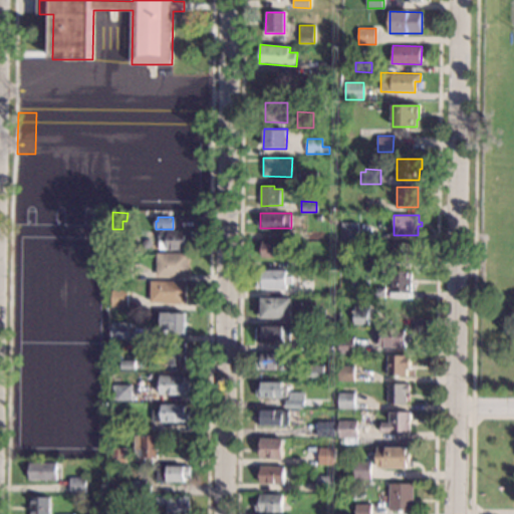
[(357,240),(341,240),(341,223),(357,223),(357,240)]
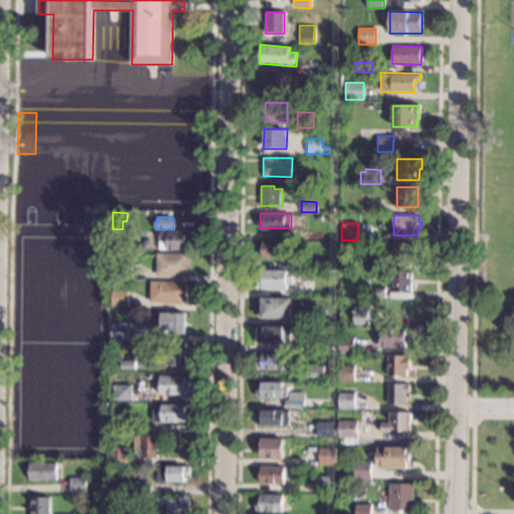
[(191,250),(159,249),(159,245),(155,245),(155,231),(191,232),(191,250)]
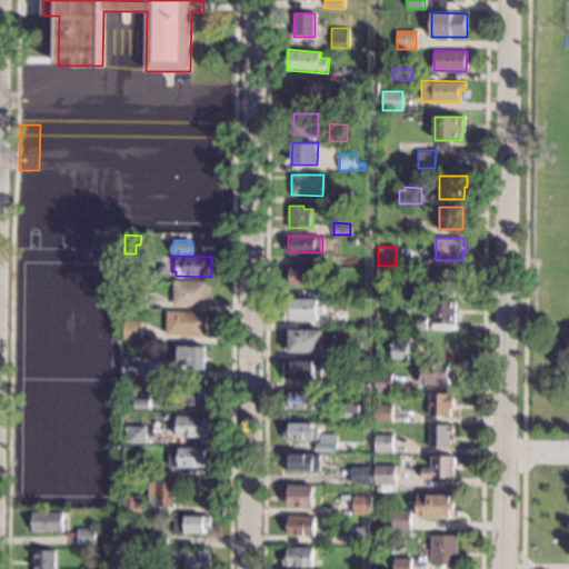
[(167,266),(167,276),(158,275),(159,265),(167,266)]
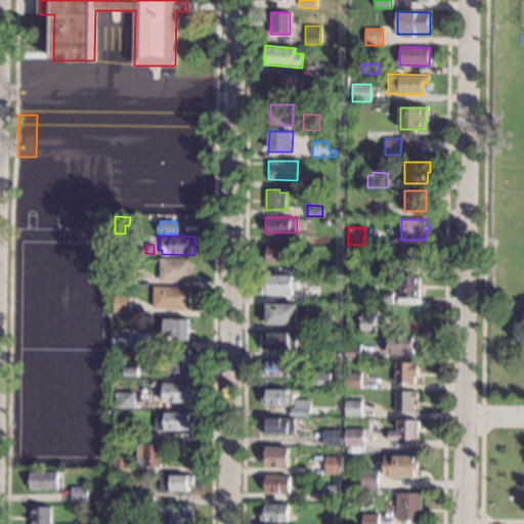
[(293,246),(292,262),(264,261),(264,246),(293,246)]
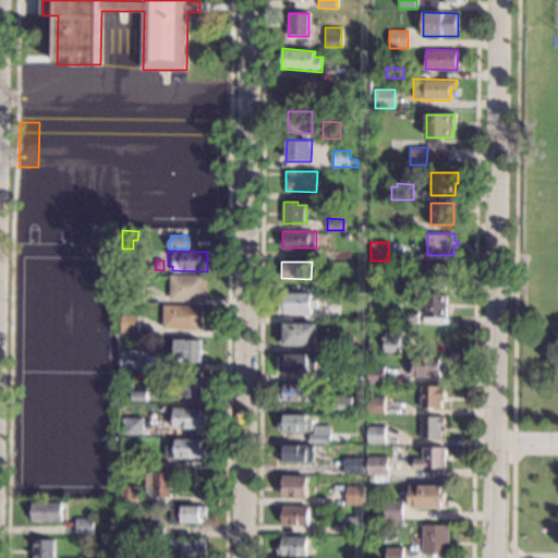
[(450,286),(424,286),(424,280),(427,280),(427,265),(450,265),(450,286)]
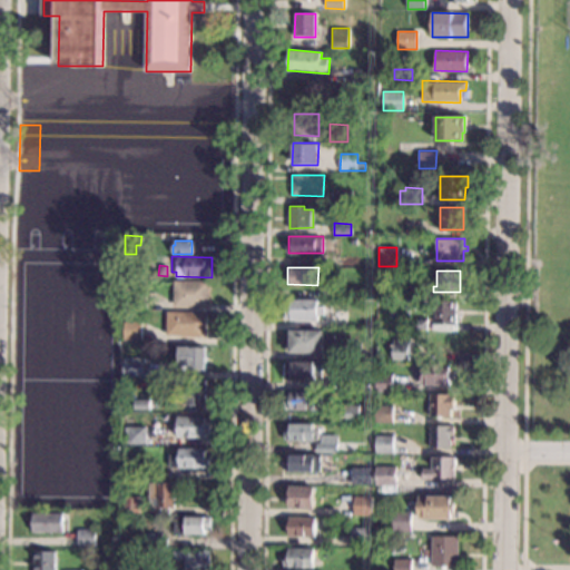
[(208,306),(174,306),(174,281),(208,281),(208,306)]
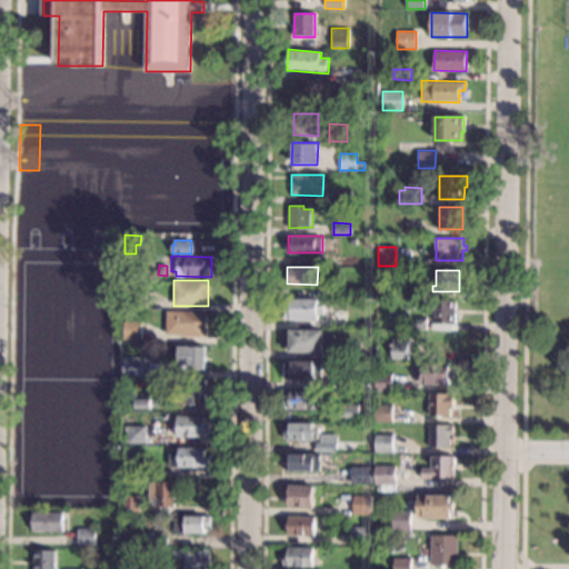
[(340,297),(325,297),(325,287),(340,287),(340,297)]
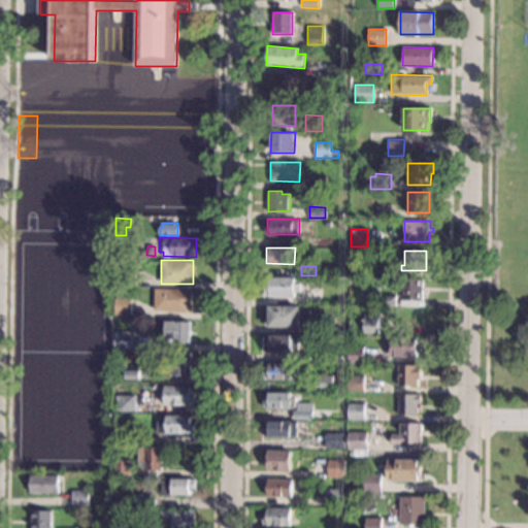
[(135,286),(121,286),(121,275),(135,275),(135,286)]
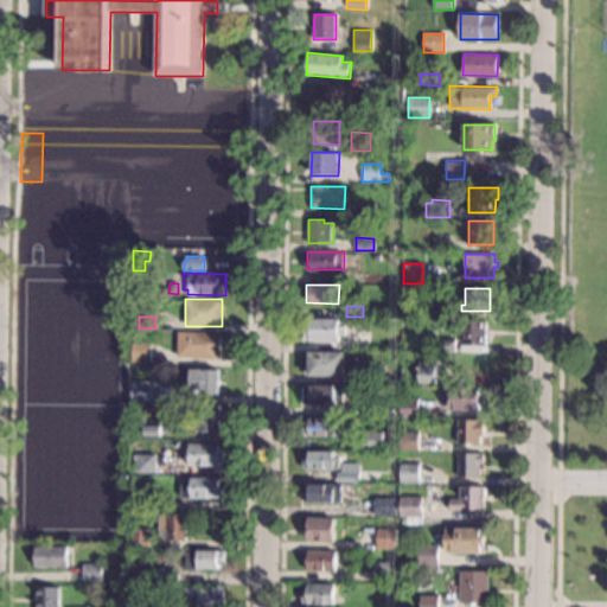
[(339,326),(344,326),(344,334),(338,334),(338,340),(305,340),(305,321),(311,321),(311,319),(339,319),(339,326)]
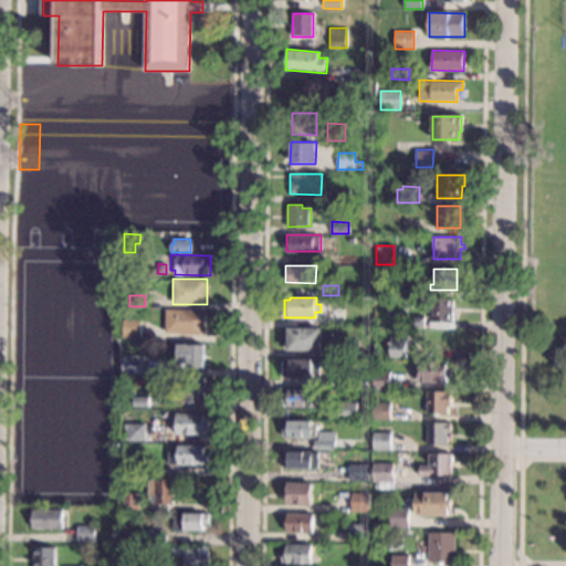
[(454,299),(453,321),(432,321),(433,297),(454,299)]
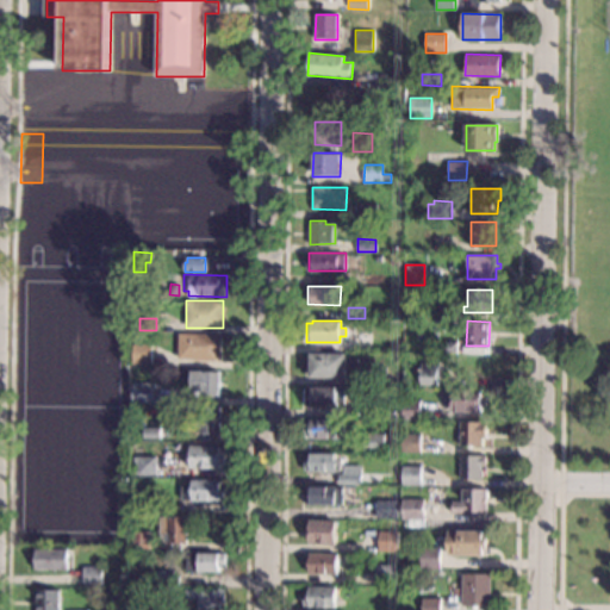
[(222,335),(221,360),(178,359),(179,332),(222,335)]
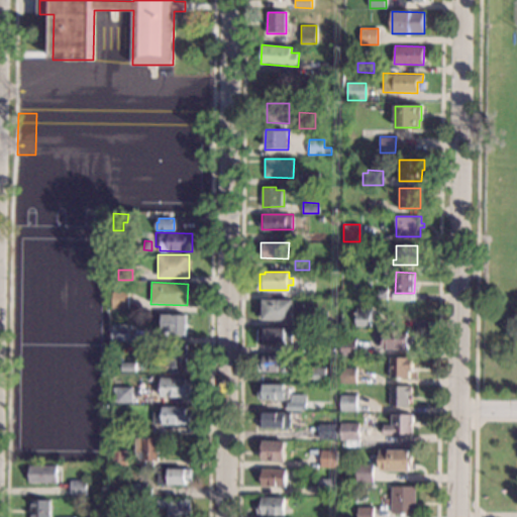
[(388,290),(388,300),(374,299),(374,290),(388,290)]
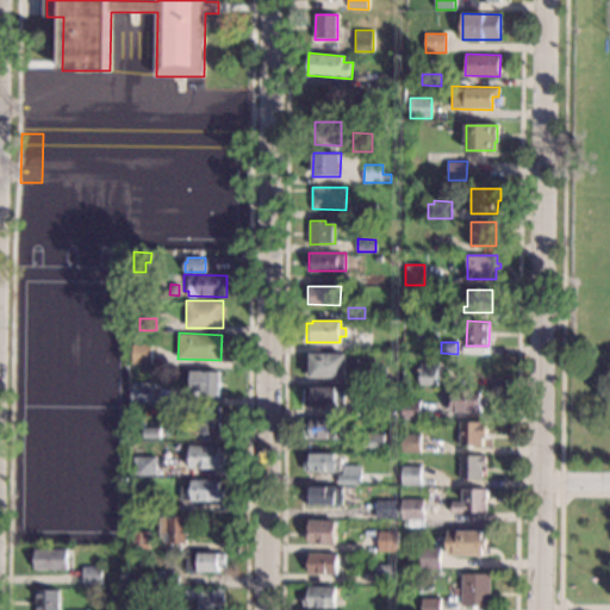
[(151,365),(134,365),(132,344),(150,344),(151,365)]
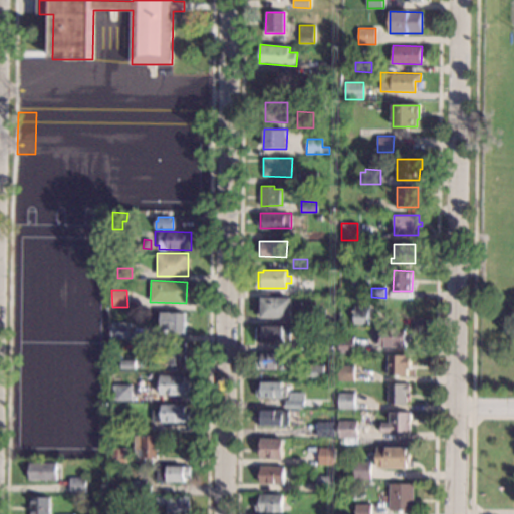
[(291,318),(261,318),(261,297),(292,297),(291,318)]
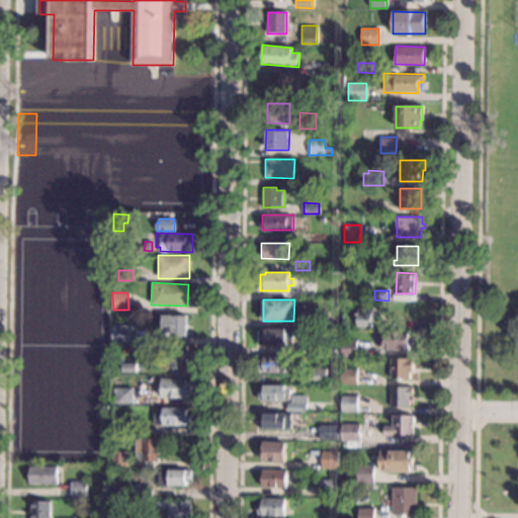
[(371,326),(357,327),(357,308),(370,308),(371,326)]
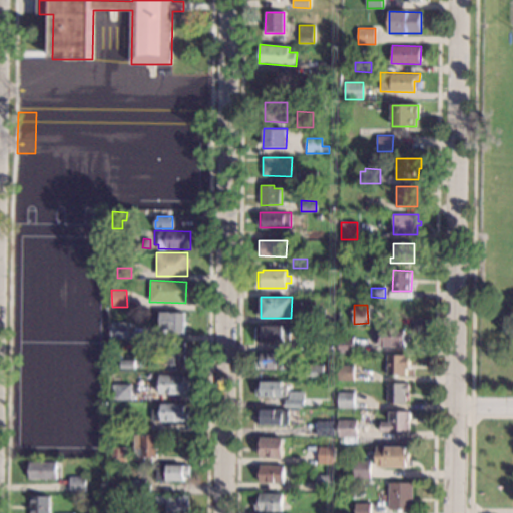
[(185,313),(184,335),(169,335),(169,330),(160,330),(160,312),(185,313)]
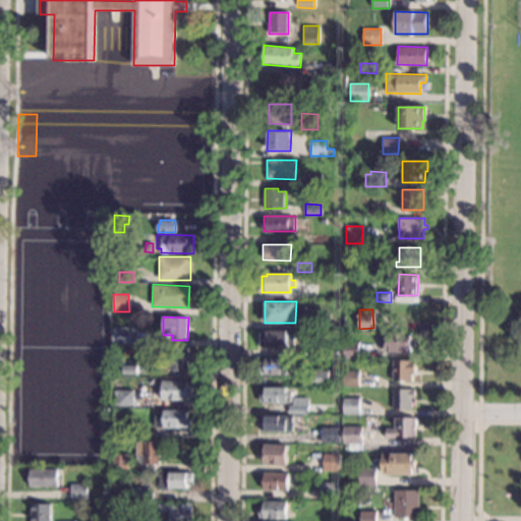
[(130,344),(113,344),(113,327),(130,327),(130,344)]
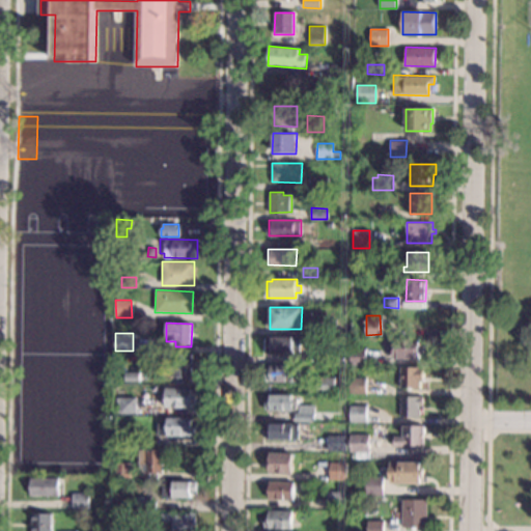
[(294,339),(300,339),(300,352),(267,352),(267,350),(264,350),(264,338),(272,338),(272,337),(294,337),(294,339)]
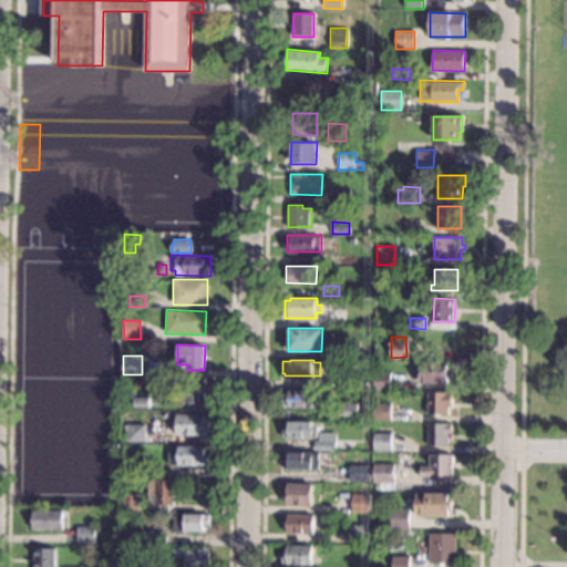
[(446,382),(420,382),(421,361),(447,361),(446,382)]
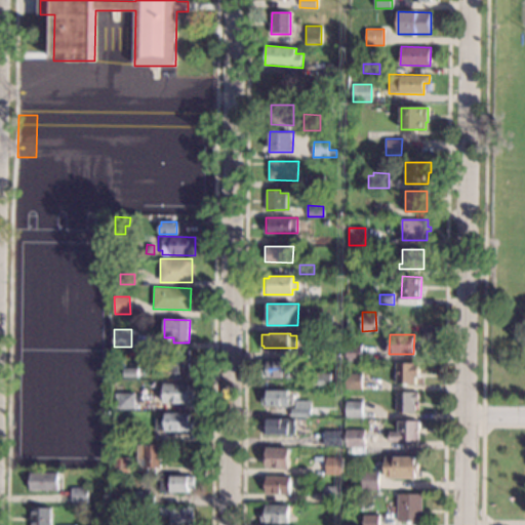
[(329,341),(329,360),(314,360),(315,341),(329,341)]
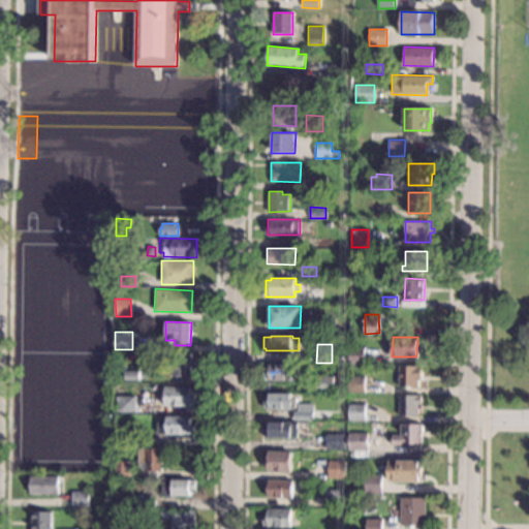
[(365,363),(349,363),(349,348),(365,348),(365,363)]
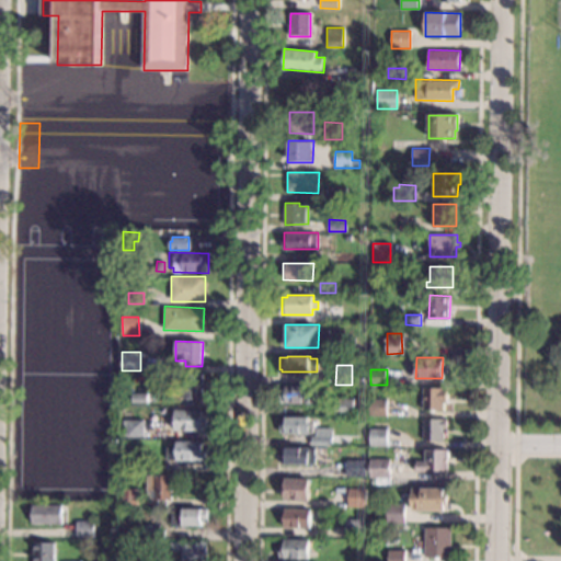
[(202,384),(204,384),(204,388),(202,388),(202,399),(183,399),(183,374),(202,374),(202,384)]
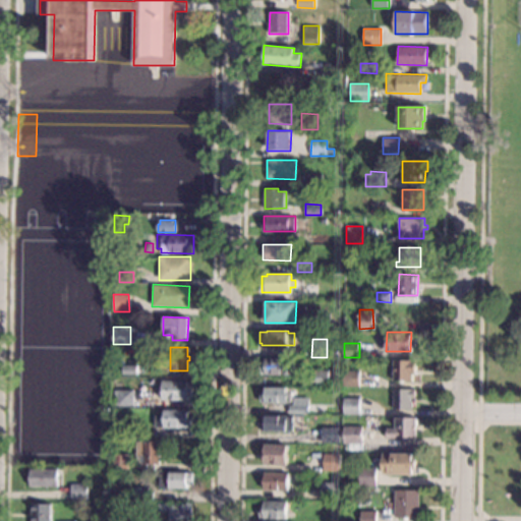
[(293,374),(266,374),(266,359),(293,359),(293,374)]
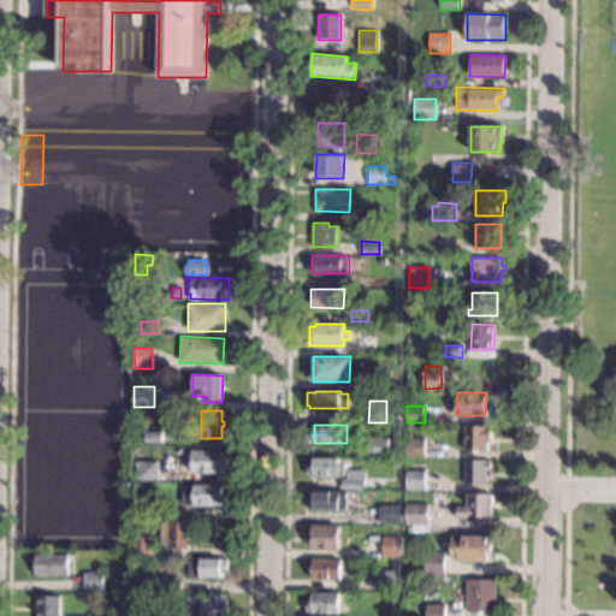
[(492,443),(489,443),(489,450),(466,450),(466,425),(492,426),(492,443)]
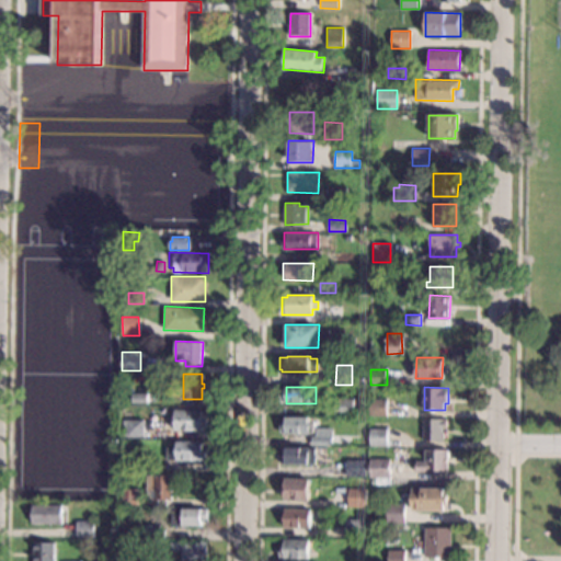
[(146,395),(146,402),(132,402),(132,393),(146,395)]
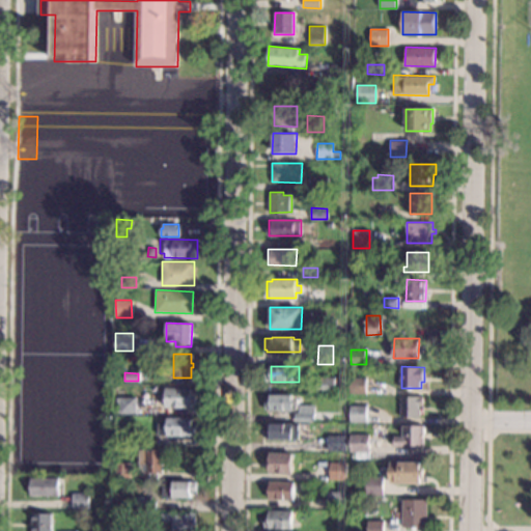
[(335,393),(317,393),(317,378),(335,378),(335,393)]
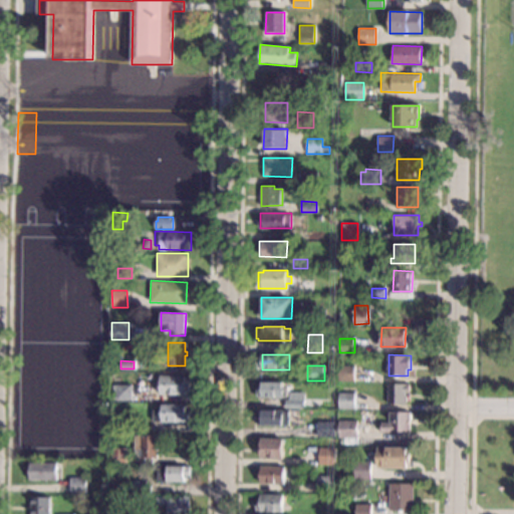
[(353,380),(339,380),(339,366),(353,365),(353,380)]
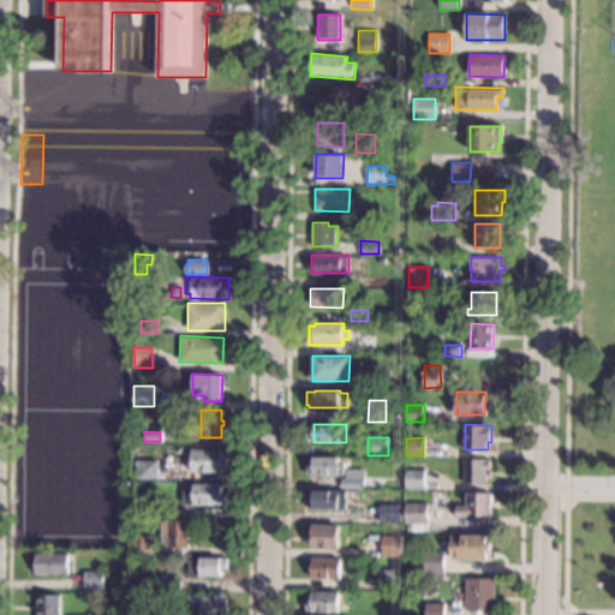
[(222,453),(227,453),(227,466),(221,466),(221,472),(191,471),(191,449),(222,449),(222,453)]
